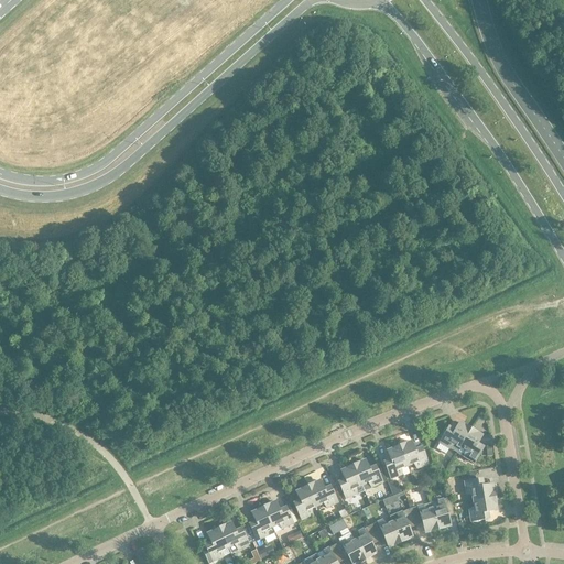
[(458,423),(454,431),(448,427),(438,443),(448,448),(453,445),(458,448),(470,430),(458,423)]
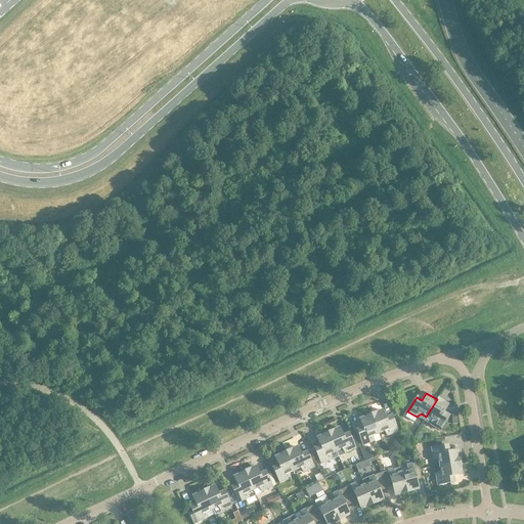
[(447,405),(437,399),(426,417),(432,420),(431,425),(440,431),(448,416),(443,412),(447,405)]
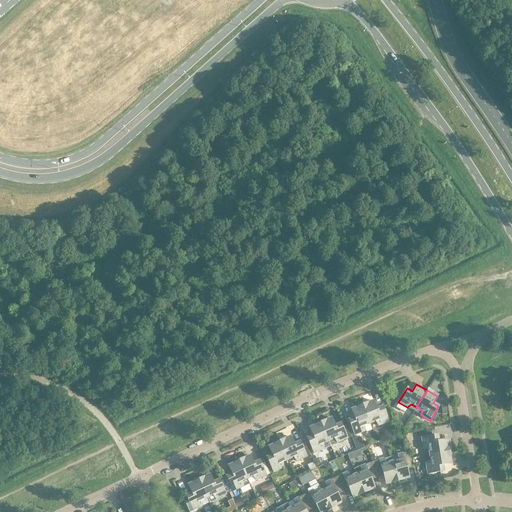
[(373,401),(362,405),(369,424),(375,421),(378,426),(388,422),(382,406),(376,409),(373,401)]
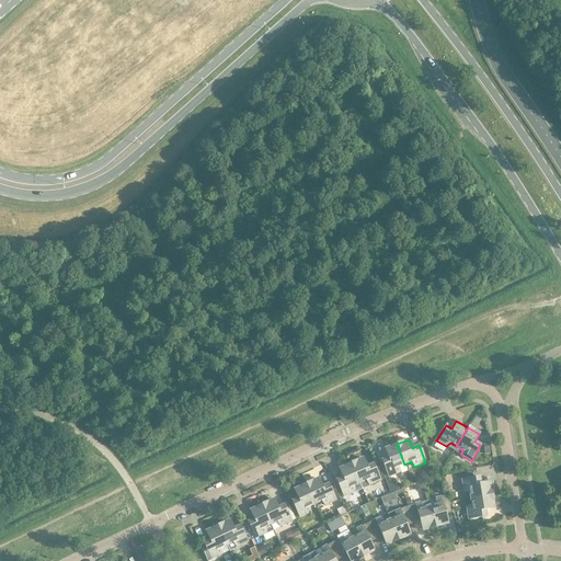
[(404,465),(397,444),(384,449),(388,457),(381,460),(388,477),(399,472),(398,467),(404,465)]
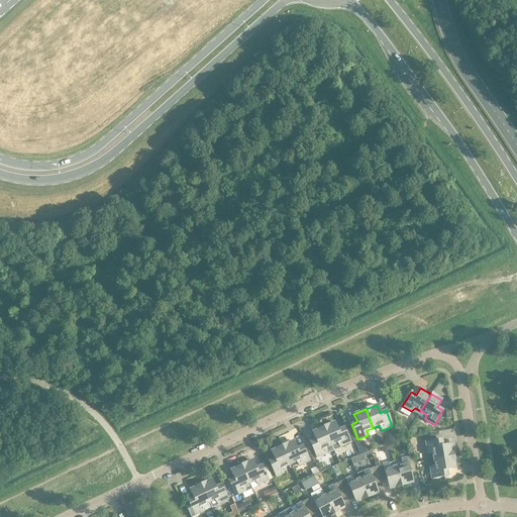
[(334,422),(323,427),(331,445),(337,442),(340,447),(349,442),(343,427),(337,430),(334,422)]
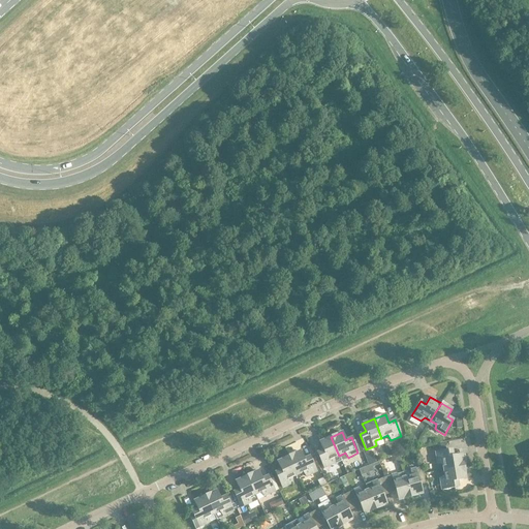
[(413,436),(408,438),(410,445),(416,443),(413,436)]
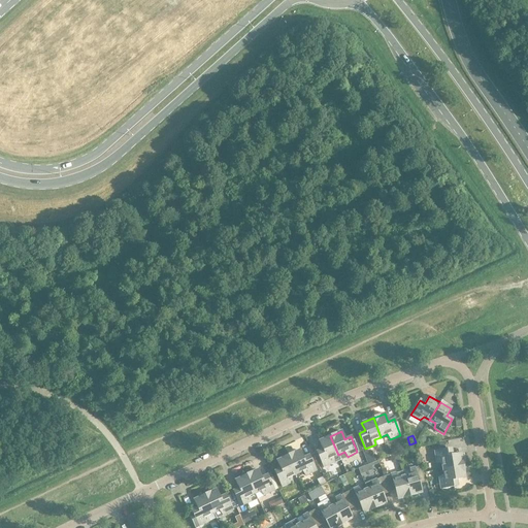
[(338,455),(330,436),(319,441),(322,449),(316,452),(323,467),(333,463),(332,458),(338,455)]
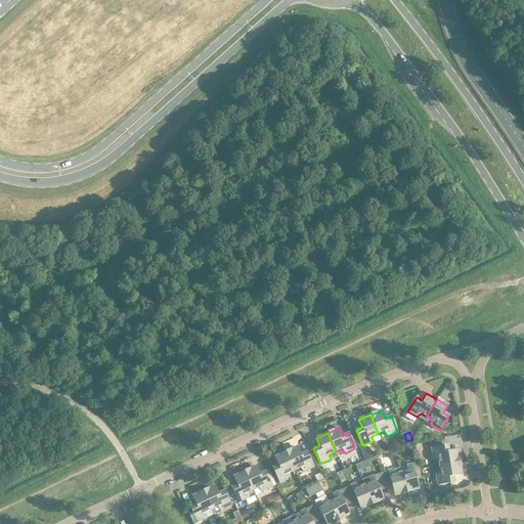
[(447,445),(443,446),(431,448),(433,459),(438,459),(439,466),(460,463),(457,450),(448,451),(447,445)]
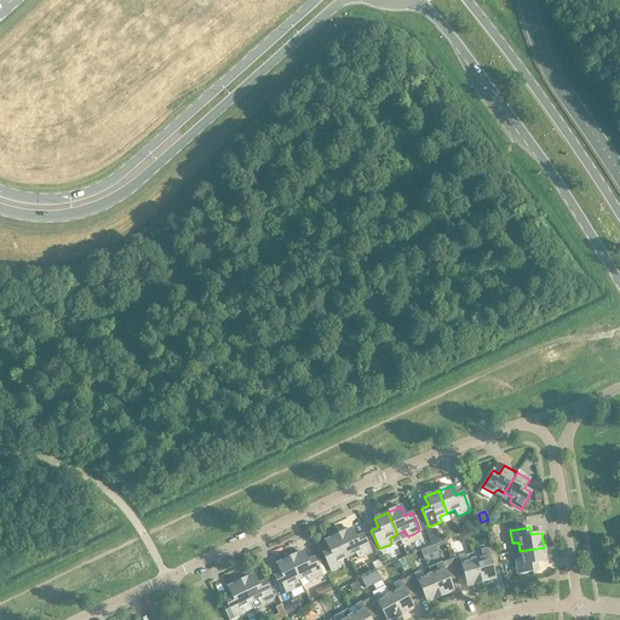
[(434,528),(425,532),(429,538),(436,535),(434,528)]
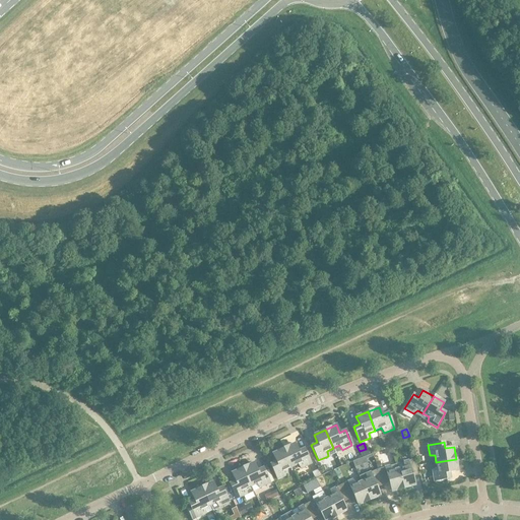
[(294,444),(283,449),(291,467),(298,464),(301,468),(311,464),(304,449),(298,451),(294,444)]
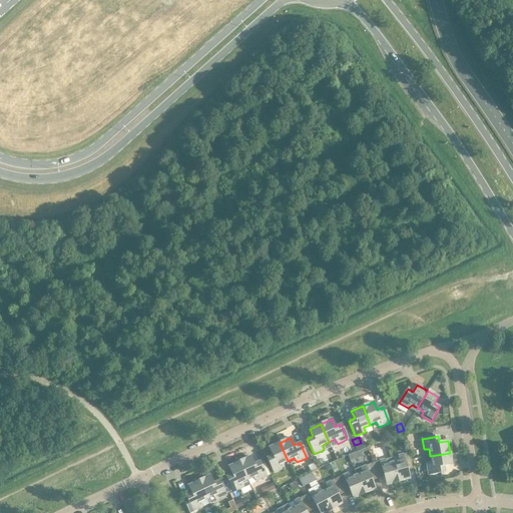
[(288,461),(280,443),(269,448),(272,455),(267,458),(274,473),(283,469),(282,464),(288,461)]
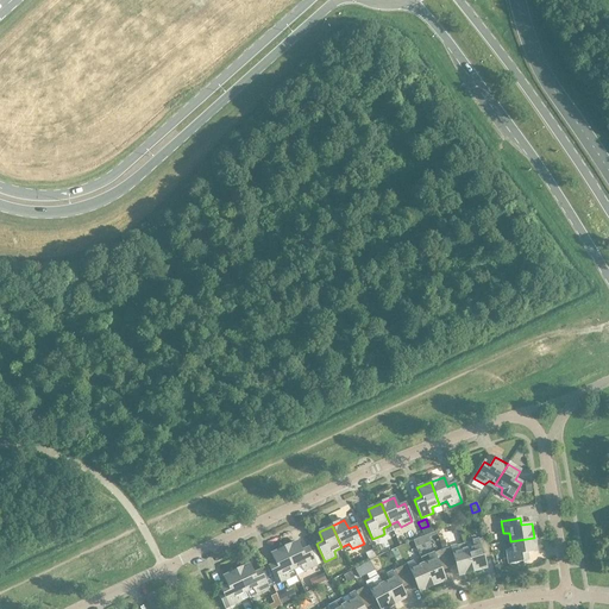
[(473,547),(465,550),(472,572),(485,569),(482,554),(489,552),(485,538),(473,541),(473,547)]
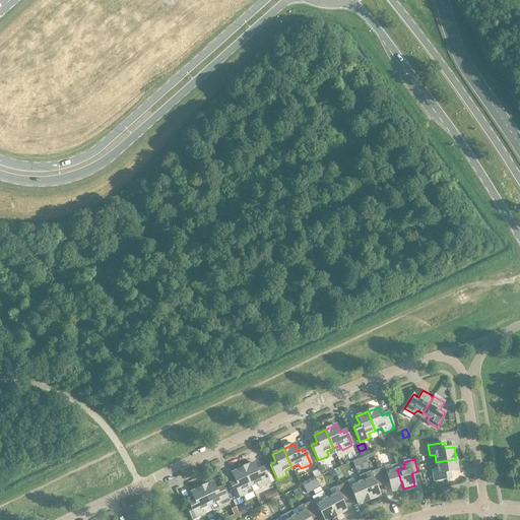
[(458,471),(456,459),(436,462),(437,469),(432,471),(434,481),(450,478),(449,472),(458,471)]
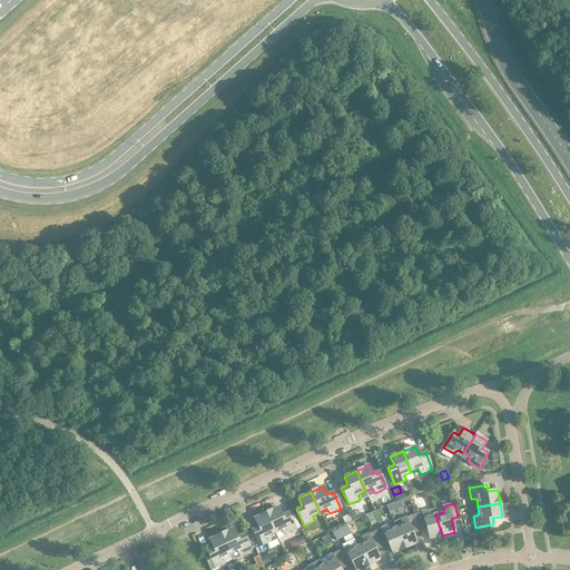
[(277,508),(265,513),(275,533),(282,530),(285,534),(295,530),(287,513),(282,516),(277,508)]
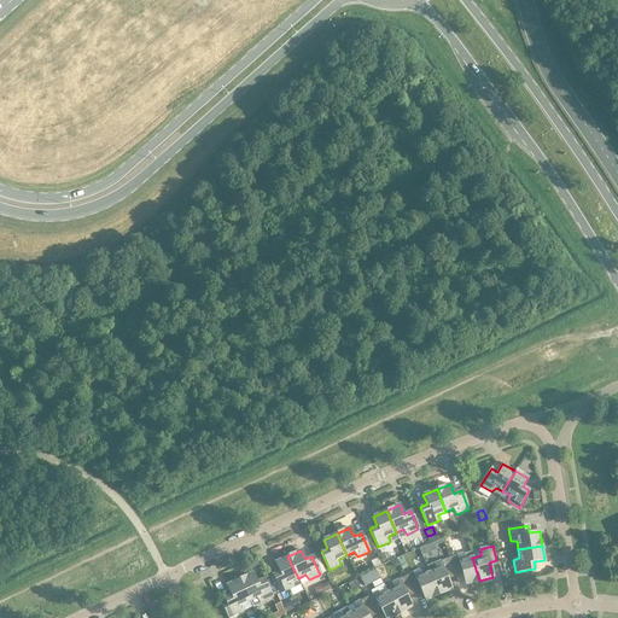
[(448,558),(453,572),(461,570),(465,584),(479,581),(472,558),(465,560),(462,554),(453,557),(448,558)]
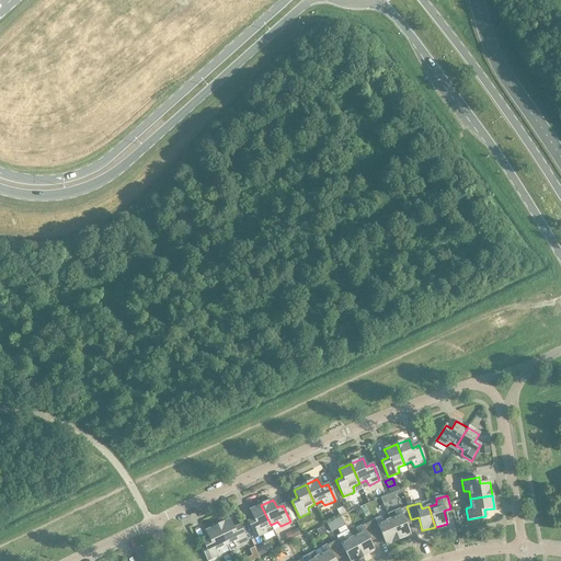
[(271,525),(261,505),(249,511),(253,519),(247,522),(254,538),(265,534),(264,528),(271,525)]
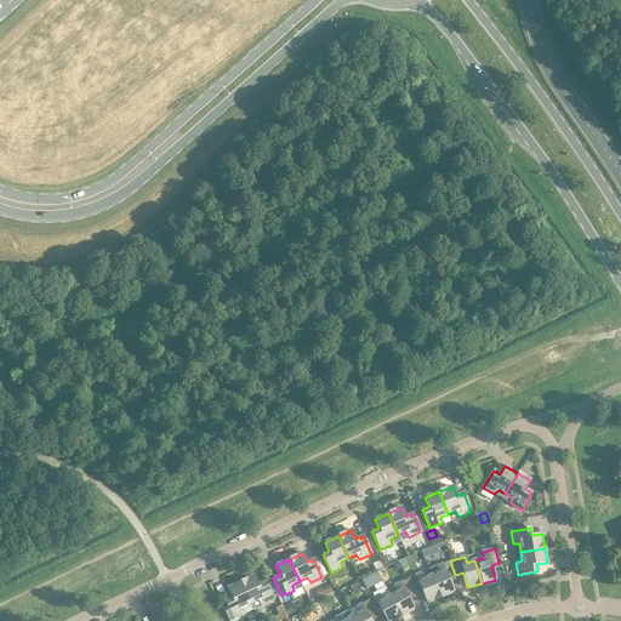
[(379,560),(370,564),(374,573),(382,569),(379,560)]
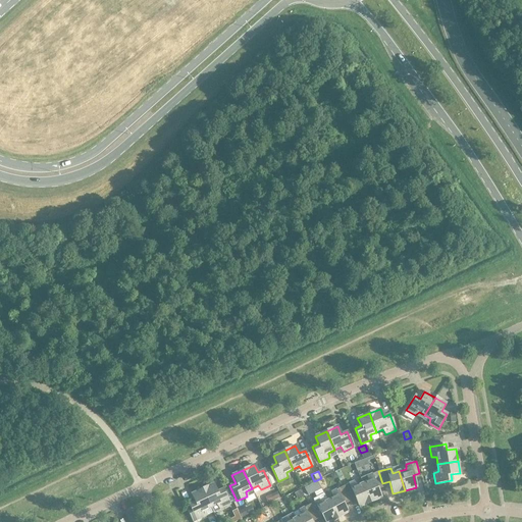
[(382,483),(378,471),(367,476),(368,481),(362,483),(370,503),(381,498),(376,486),(382,483)]
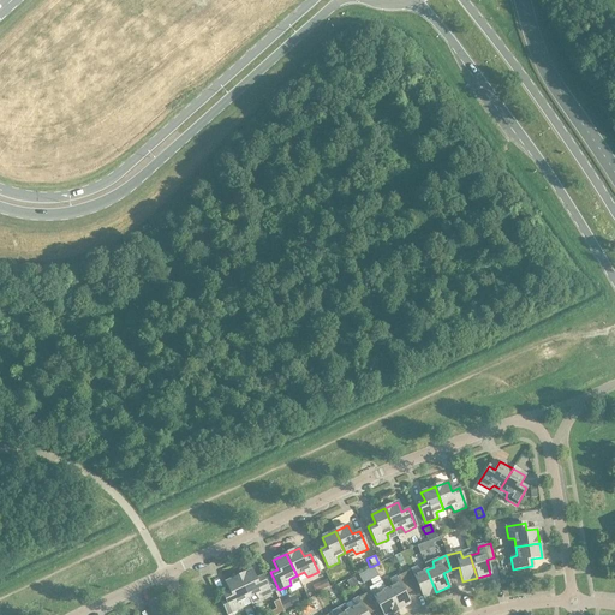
[(416,568),(402,573),(410,587),(417,584),(423,597),(436,592),(427,569),(419,573),(416,568)]
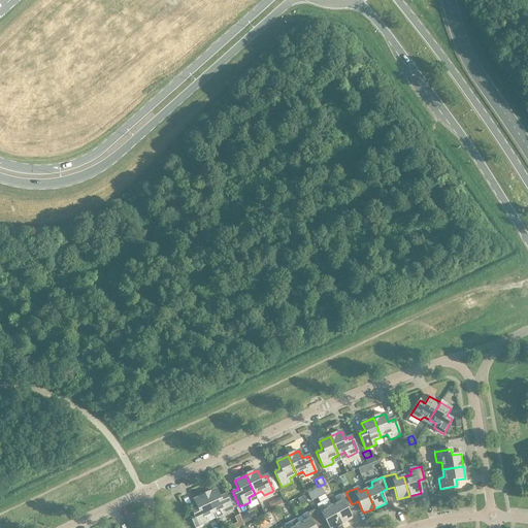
[(216,490),(204,495),(212,514),(220,510),(223,515),(232,510),(225,495),(219,497),(216,490)]
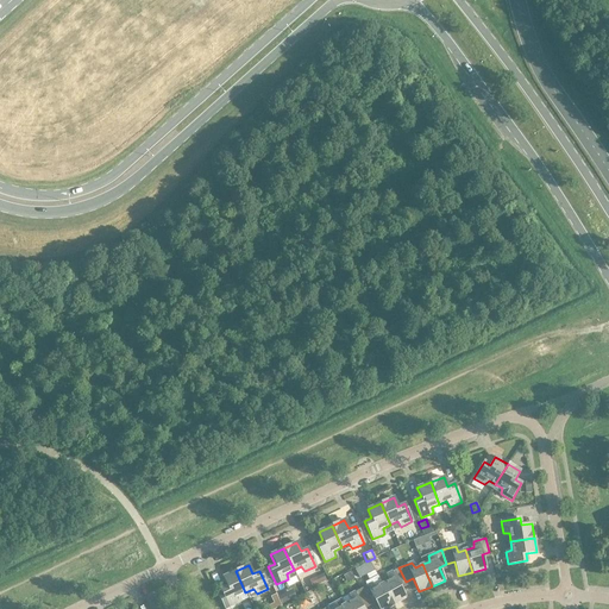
[(406,582),(399,567),(387,575),(389,581),(382,584),(393,604),(406,598),(399,585),(406,582)]
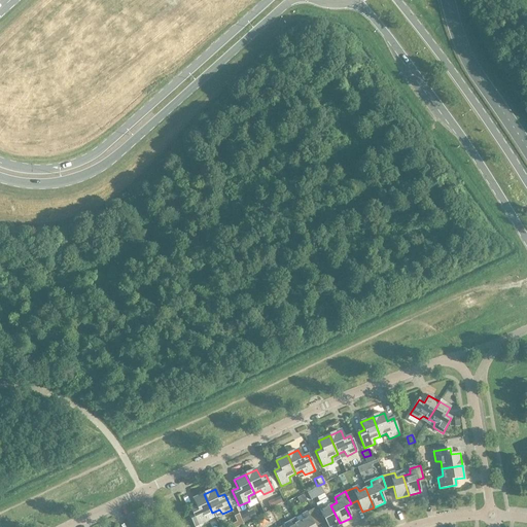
[(204,494),(192,499),(197,507),(190,510),(192,514),(188,516),(194,526),(208,521),(206,516),(212,513),(204,494)]
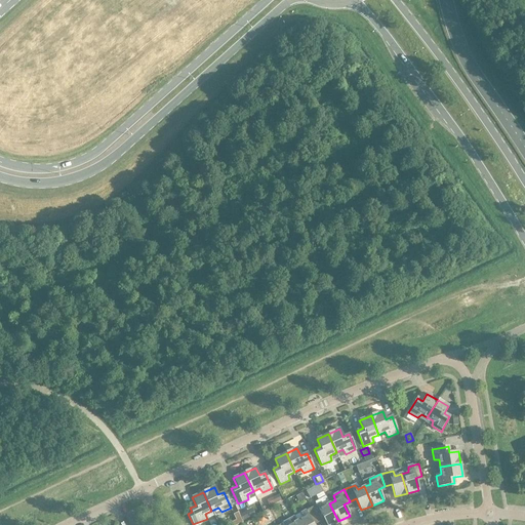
[(278,495),(272,498),(274,505),(280,501),(278,495)]
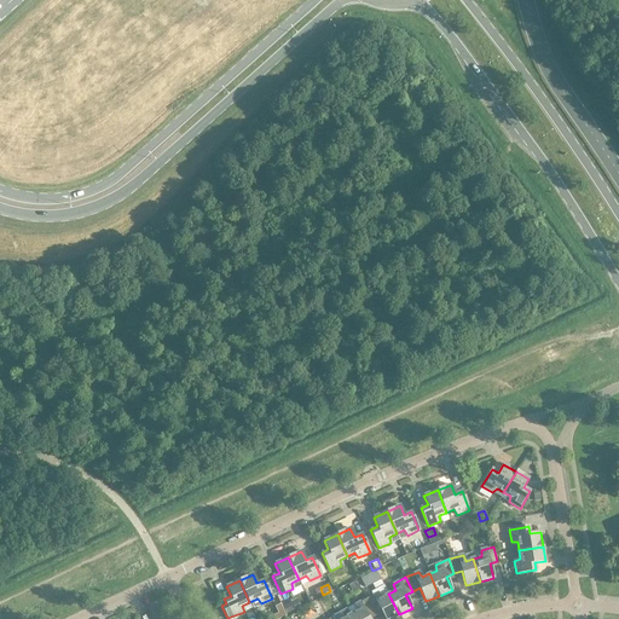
[(377,593),(366,599),(374,612),(380,608),(385,618),(392,618),(399,614),(388,594),(381,597),(377,593)]
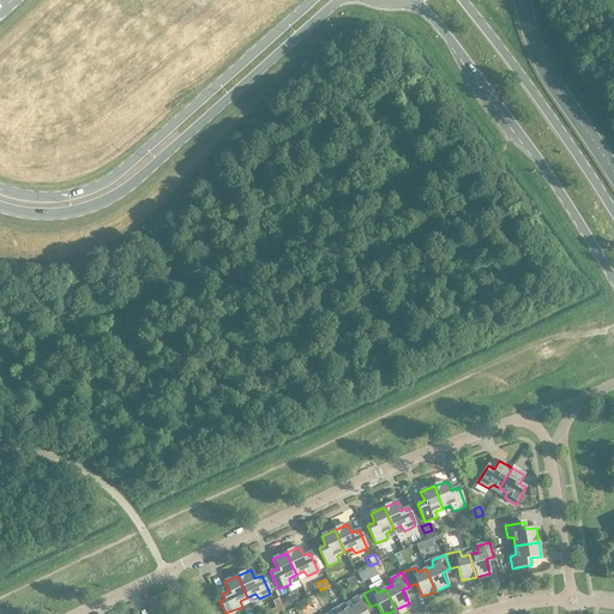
[(371,607),(363,594),(353,600),(354,606),(347,609),(349,613),(366,613),(363,611),(371,607)]
